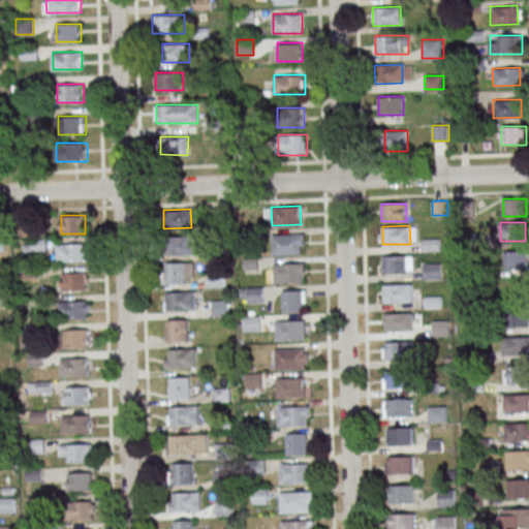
[(164,236),(192,235),(193,253),(165,254),(164,236)]
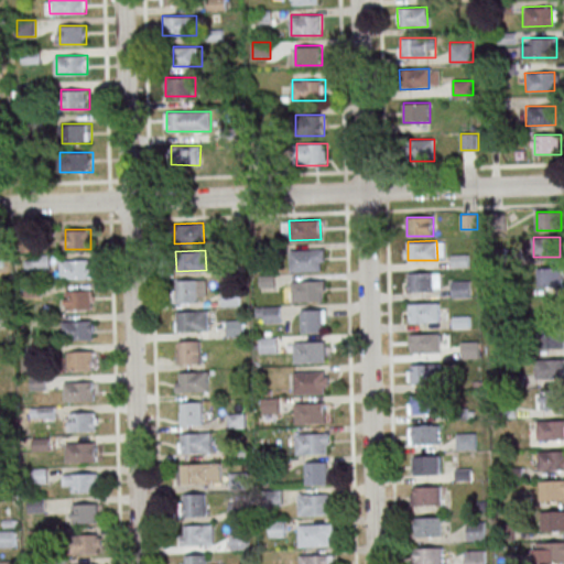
[(290,251),(324,250),(324,261),(320,261),(321,270),(291,271),(290,251)]
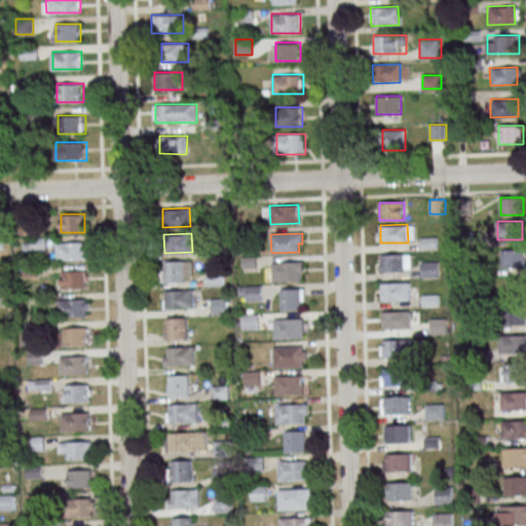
[(58,260),(86,260),(86,241),(58,241),(58,260)]
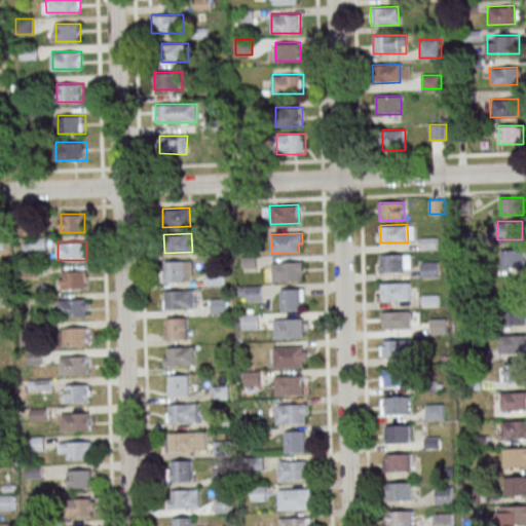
[(525,250),(502,250),(502,268),(525,267),(525,250)]
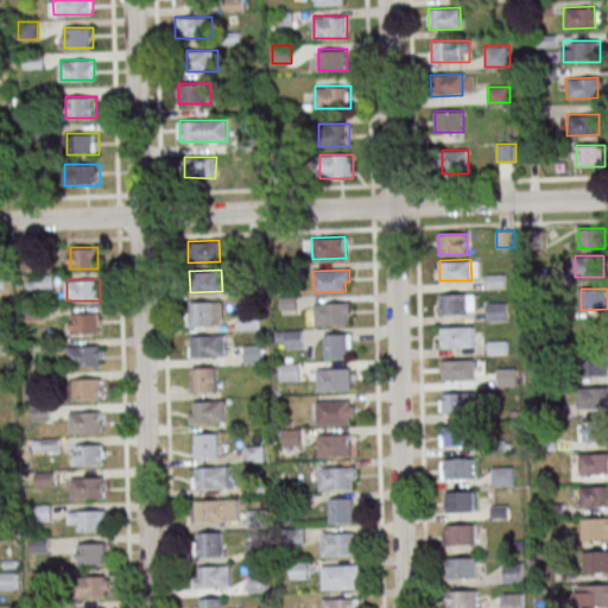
[(475,295),(439,295),(439,315),(475,315),(475,295)]
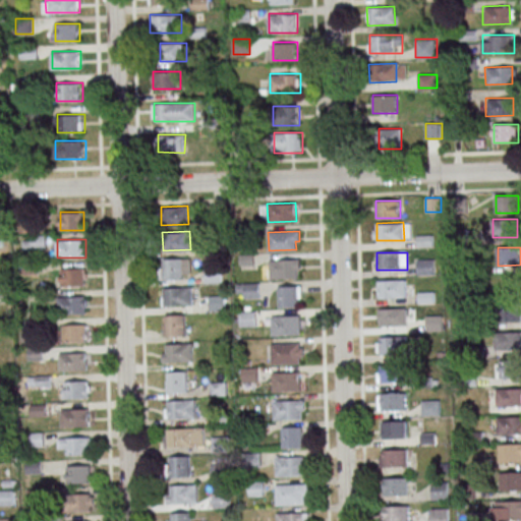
[(192,258),(164,258),(164,280),(192,280),(192,258)]
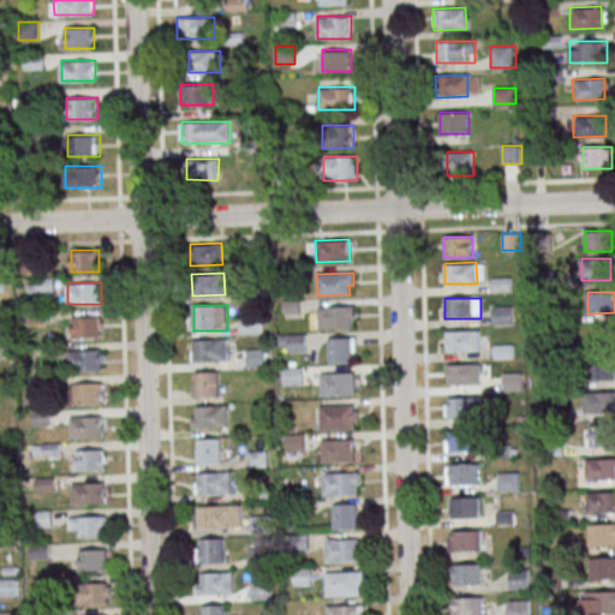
[(317,306),(353,305),(353,317),(350,317),(350,327),(318,327),(317,306)]
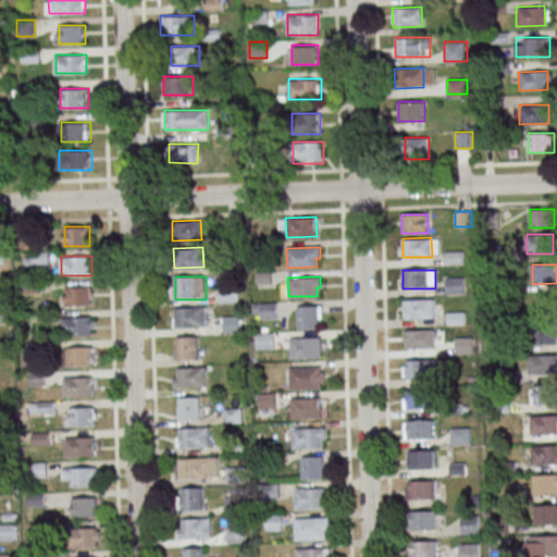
[(465,294),(465,276),(446,276),(446,294),(465,294)]
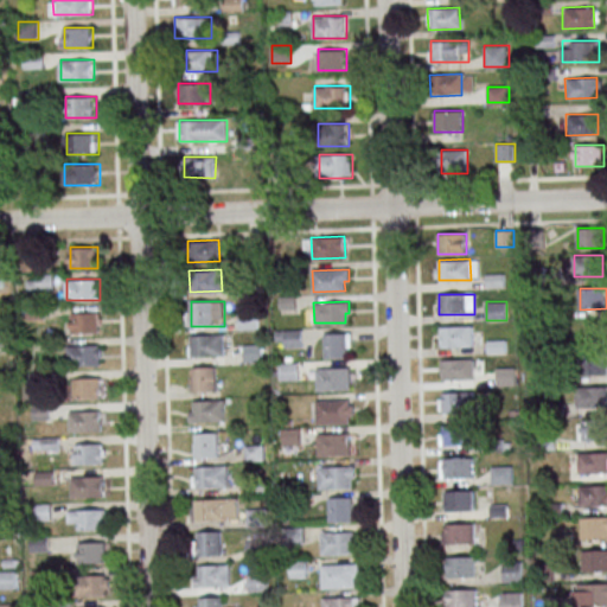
[(100,312),(72,312),(72,333),(100,333),(100,312)]
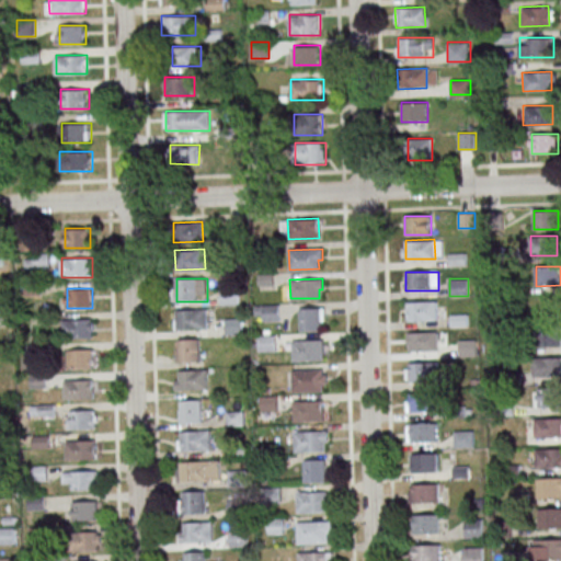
[(405,301),(435,300),(436,320),(407,321),(405,301)]
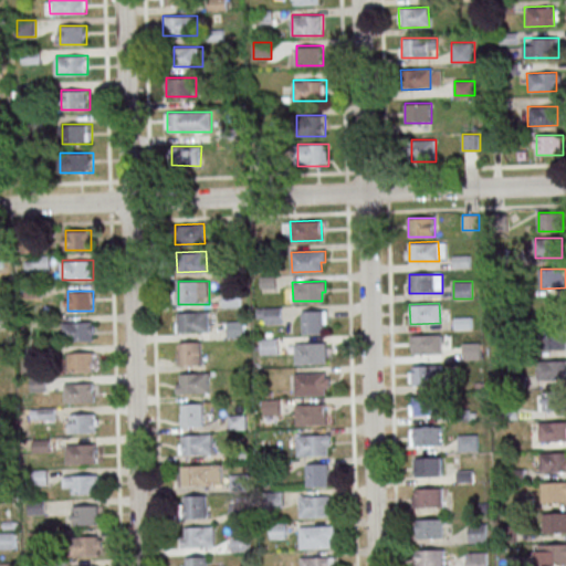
[(284,324),(284,306),(259,306),(259,324),(284,324)]
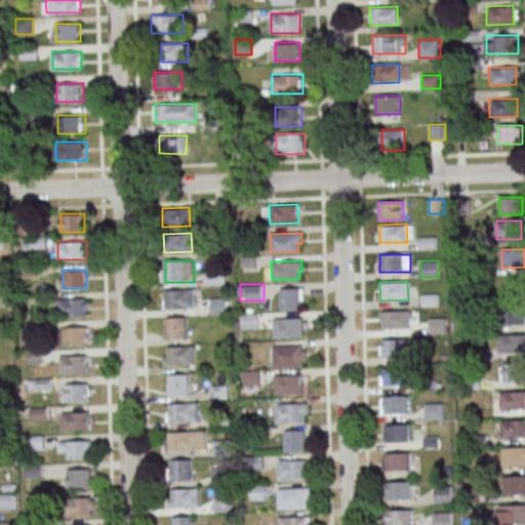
[(164,289),(192,288),(193,307),(165,307),(164,289)]
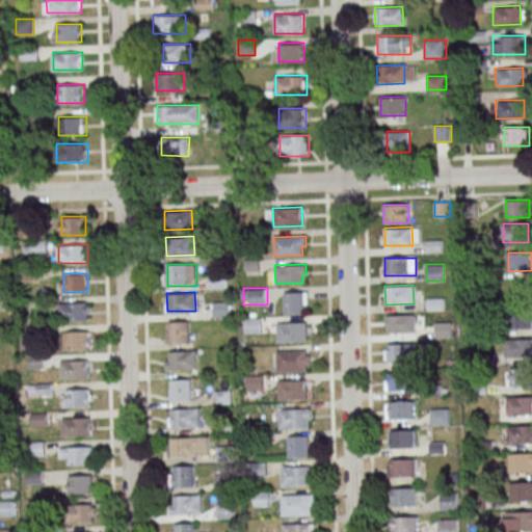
[(284,292),(284,313),(309,313),(309,292),(284,292)]
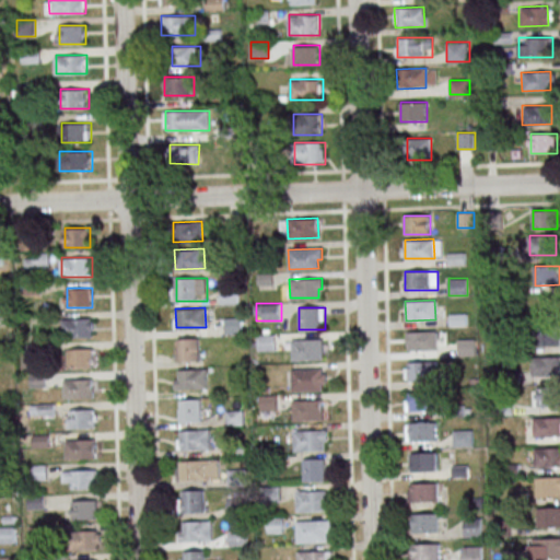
[(243,333),(243,317),(226,317),(226,333),(243,333)]
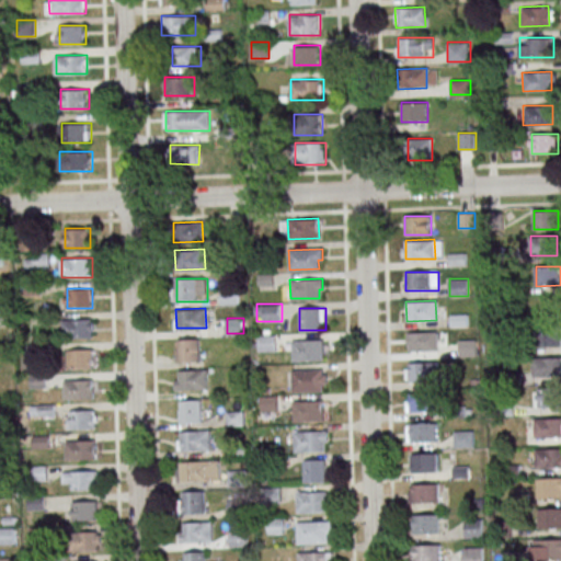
[(94,319),(63,319),(63,338),(94,338),(94,319)]
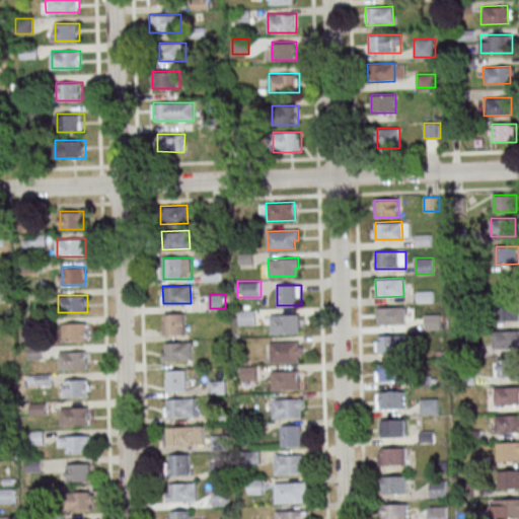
[(500,321),(518,320),(518,301),(500,301),(500,321)]
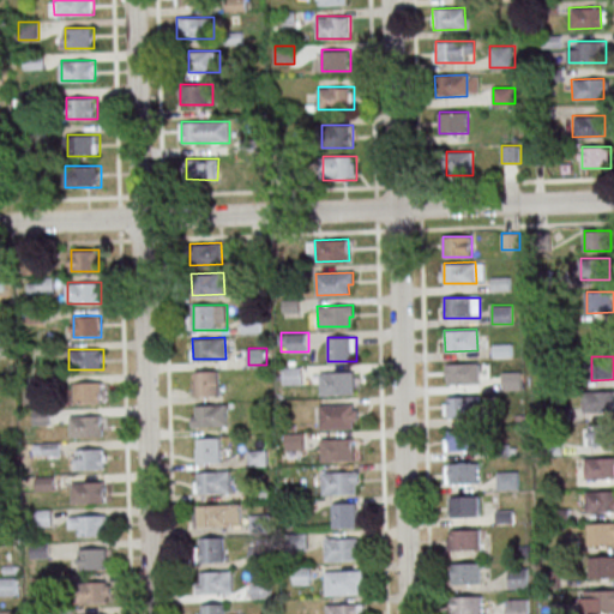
[(445,362),(477,362),(477,383),(445,384),(445,362)]
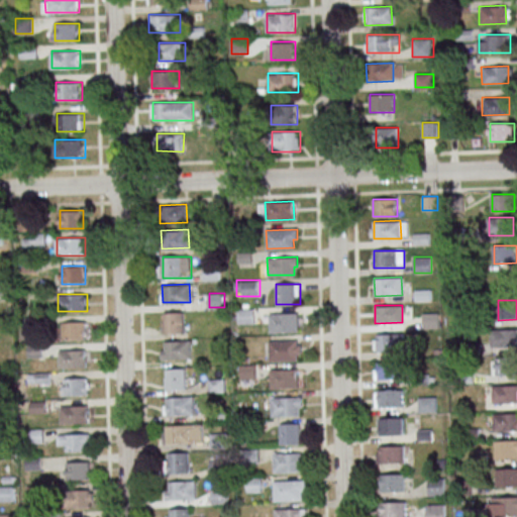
[(255,308),(239,308),(239,324),(255,324),(255,308)]
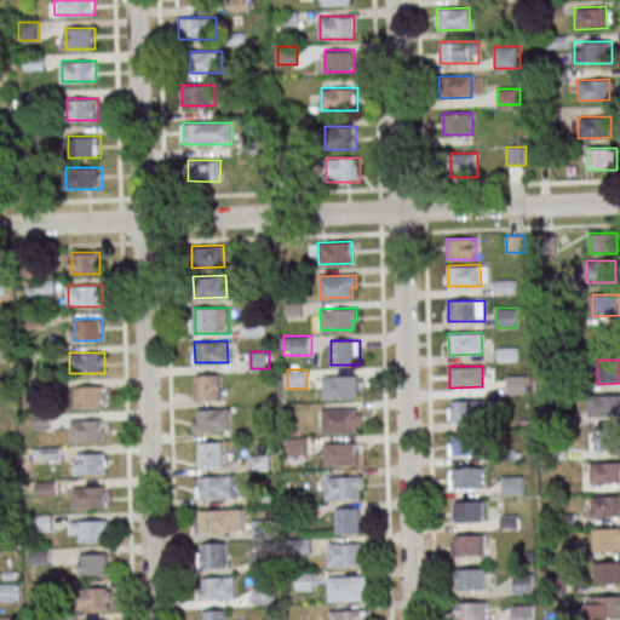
[(223,400),(223,374),(195,374),(195,400),(223,400)]
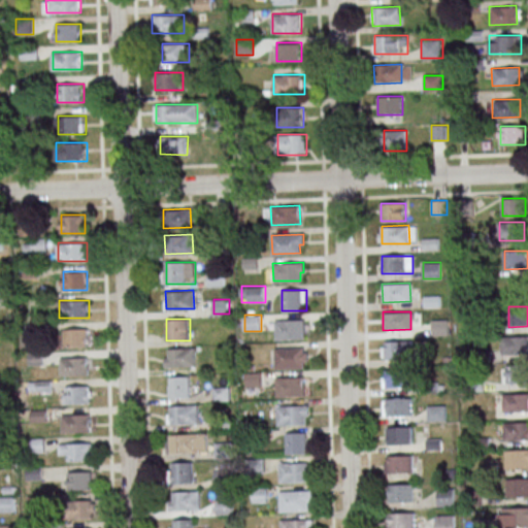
[(306,339),(306,319),(275,319),(276,339),(306,339)]
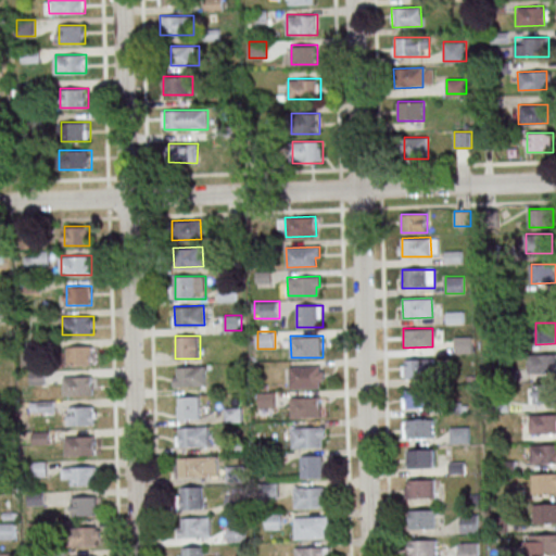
[(456,352),(472,352),(472,337),(456,337),(456,352)]
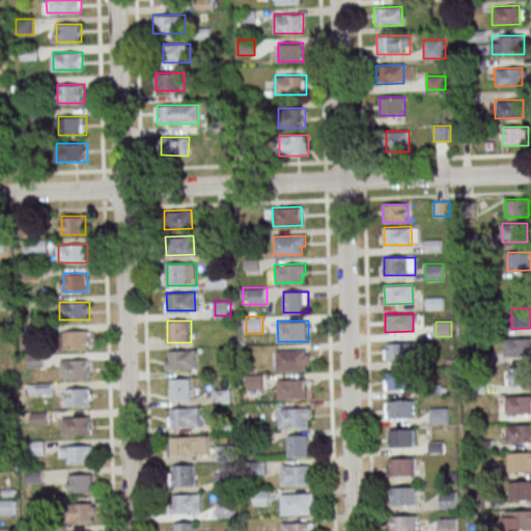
[(92,330),(64,330),(64,348),(92,348),(92,330)]
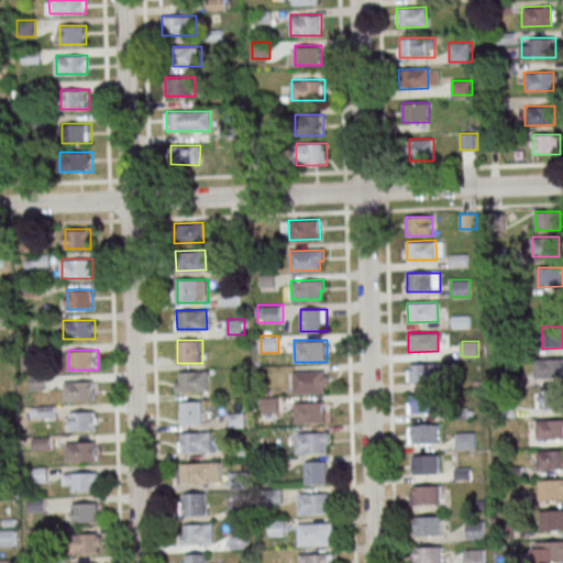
[(562,357),(536,359),(536,379),(562,378),(562,357)]
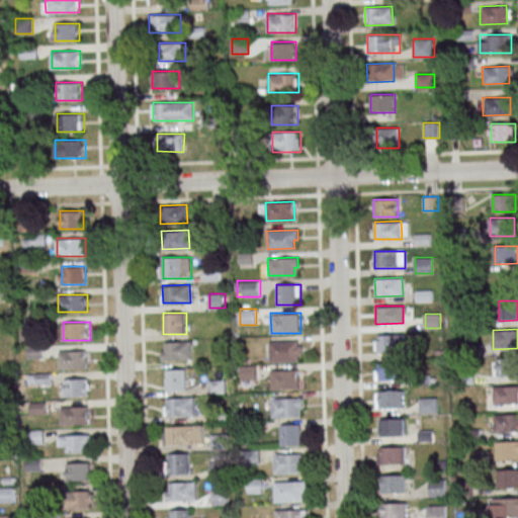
[(377,334),(404,333),(405,351),(377,352),(377,334)]
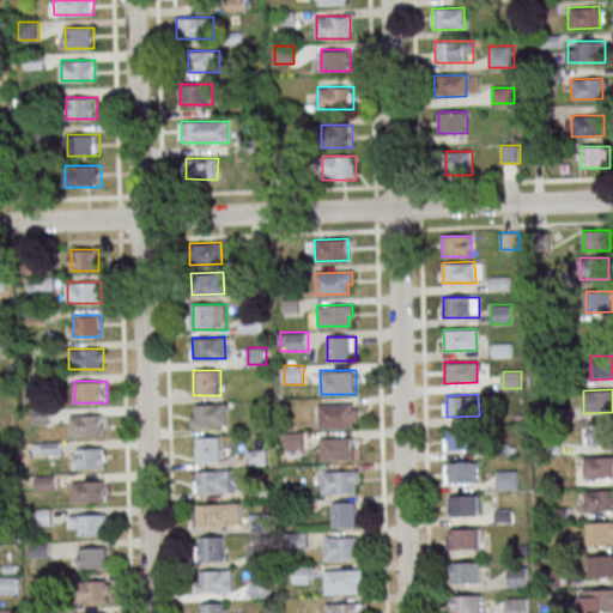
[(194,404),(226,402),(226,423),(195,424),(194,404)]
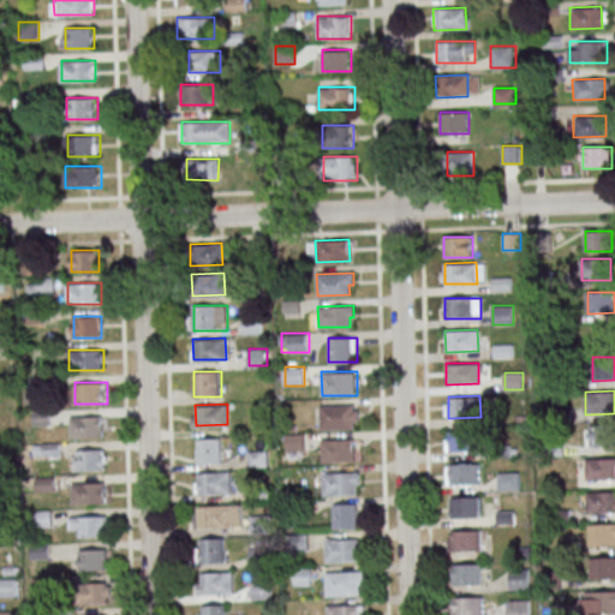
[(360,429),(360,405),(318,405),(318,429),(360,429)]
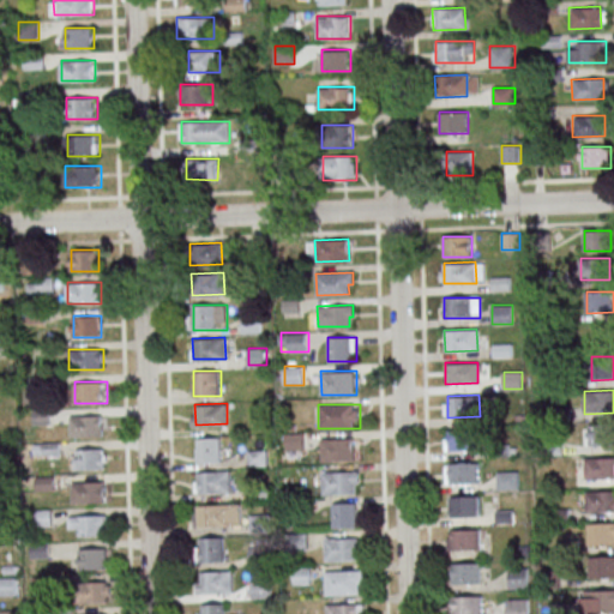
[(104,437),(104,415),(71,415),(71,437),(104,437)]
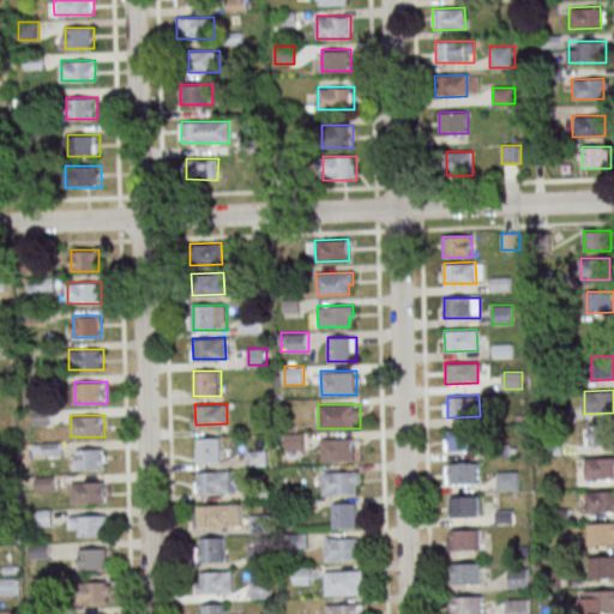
[(589,425),(589,446),(613,446),(613,425),(589,425)]
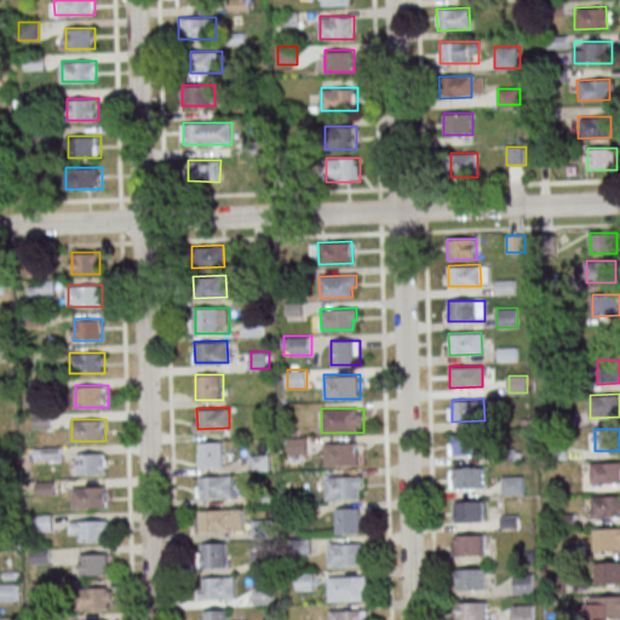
[(449,434),(482,432),(482,454),(449,455),(449,434)]
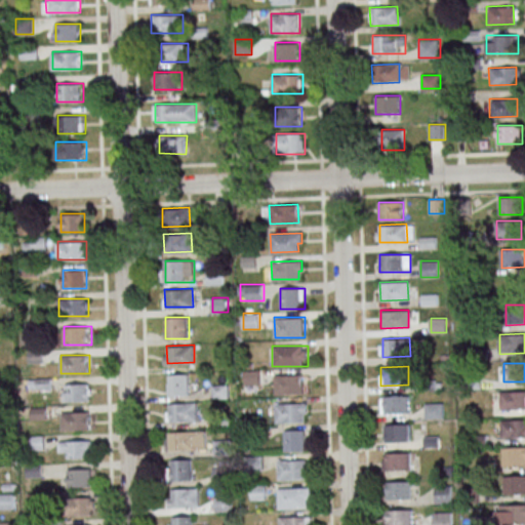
[(168,374),(168,396),(190,396),(190,374),(168,374)]
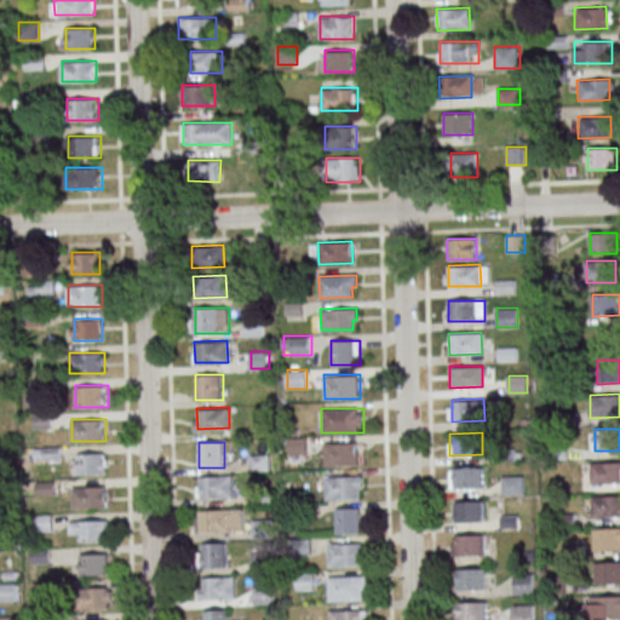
[(325,465),(359,465),(359,443),(325,443),(325,465)]
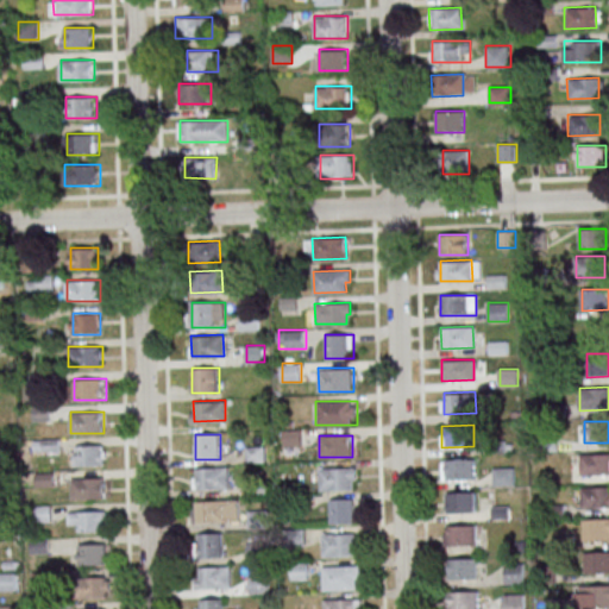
[(61,450),(61,440),(36,440),(36,450),(61,450)]
